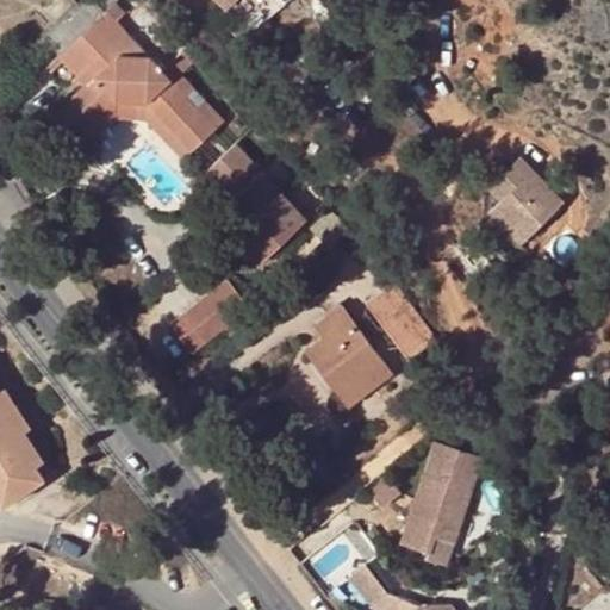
[(44,37),(61,56),(62,56),(107,14),(109,13),(95,0),(92,0),(86,5),(82,1),(74,8),(66,0),(53,0),(44,8),(58,24),(44,37)]
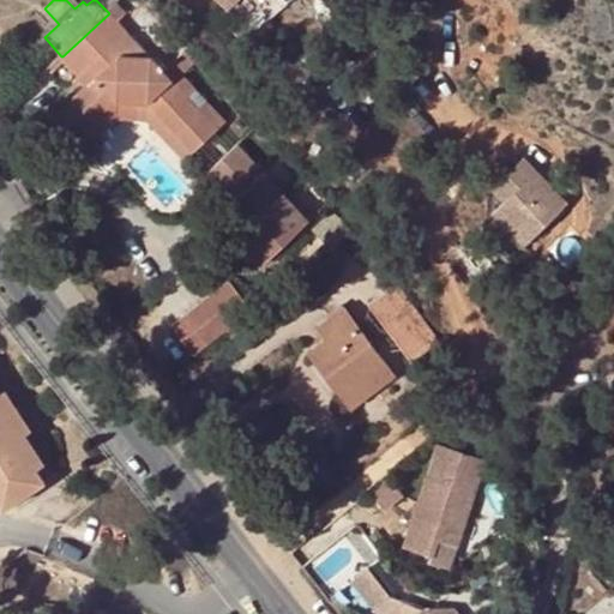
[(220,0),(230,11),(242,0),(220,0)]
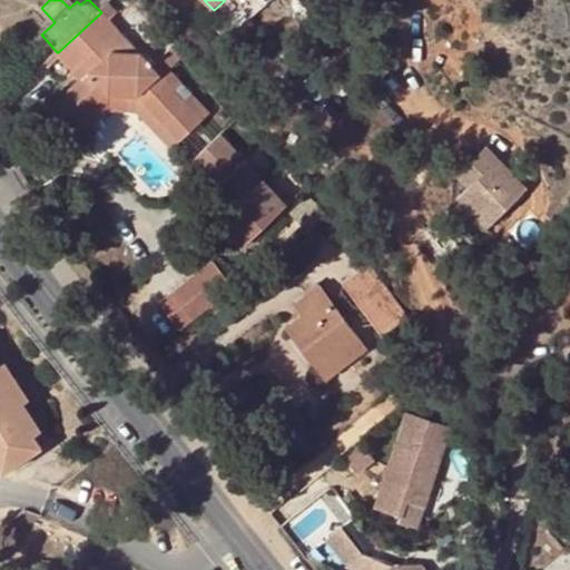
[(115,97),(125,102),(136,98),(178,145),(208,117),(169,74),(158,62),(153,68),(139,53),(100,13),(58,52),(57,52),(84,80),(50,110),(72,135),(115,97)]
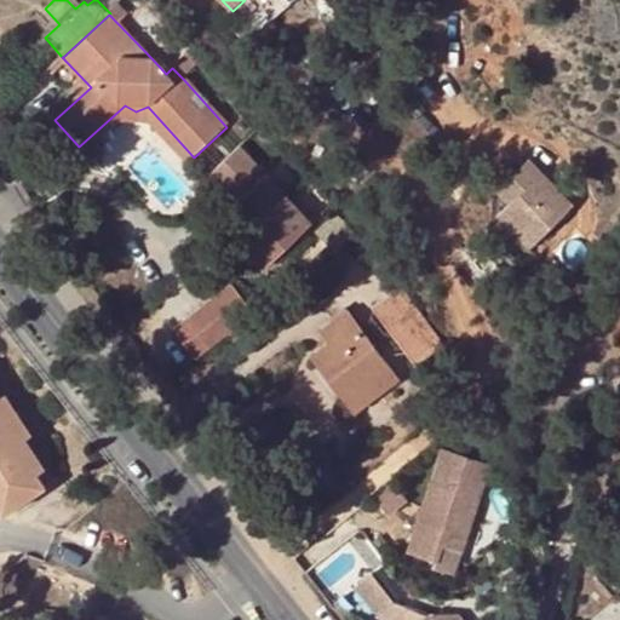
[(166,74),(172,68),(189,53),(173,36),(151,58),(166,74)]
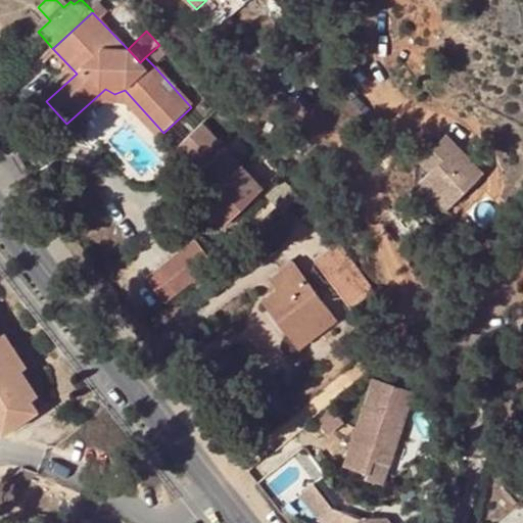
[(169,55),(159,45),(145,57),(155,67),(169,55)]
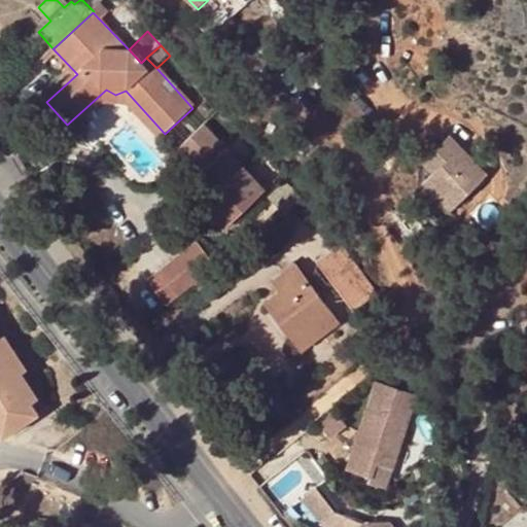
[(107,98),(123,100),(115,95),(106,90),(67,125),(72,131),(78,125),(107,98)]
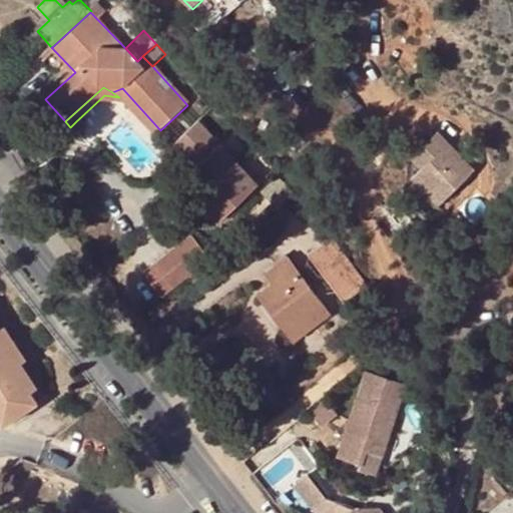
[(154,136),(160,130),(122,88),(112,92),(119,97),(154,136)]
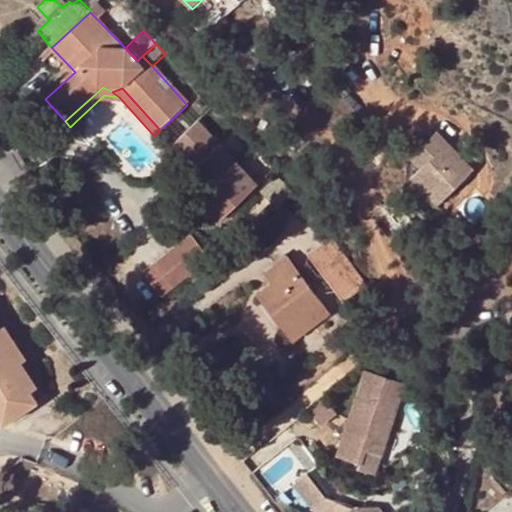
[(83,128),(76,121),(70,127),(77,134),(83,128)]
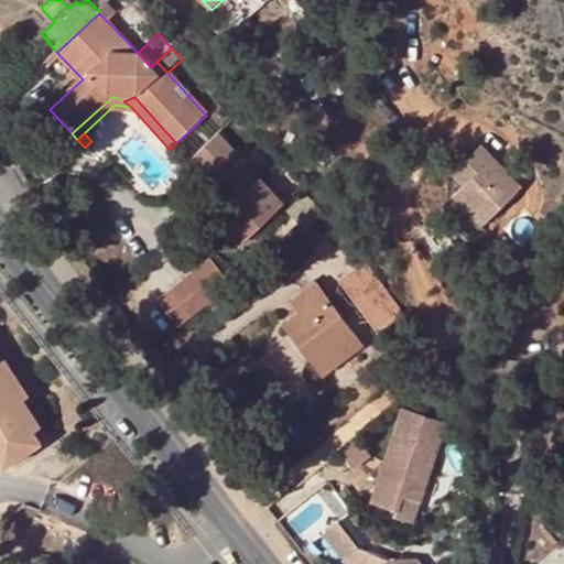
[(192,161),(208,180),(213,175),(220,184),(216,187),(206,197),(225,216),(217,223),(240,248),(283,209),(260,184),(218,138),(192,161)]
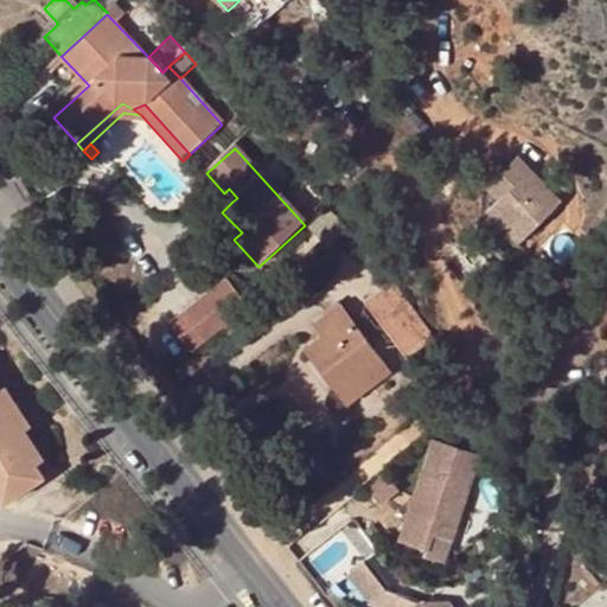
[(84,165),(91,159),(83,151),(77,157),(84,165)]
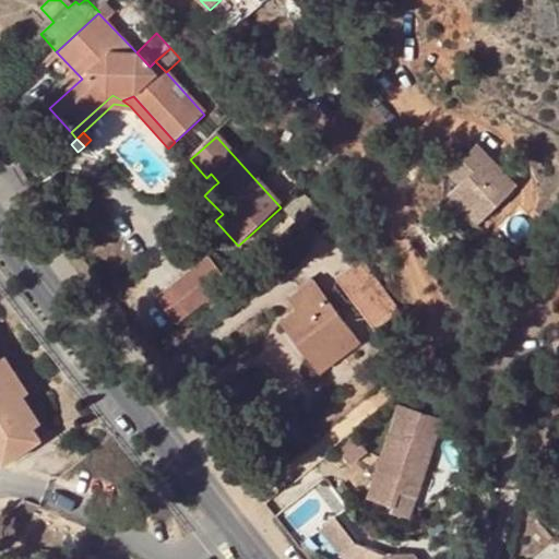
[(445,190),(436,200),(462,232),(501,198),(464,154),(436,178),(445,190)]
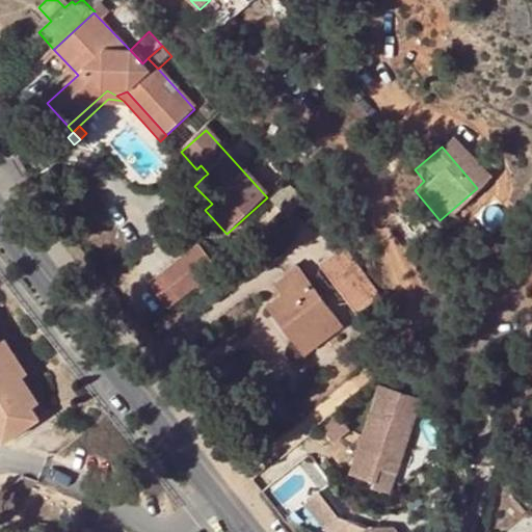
[(208,174),(201,165),(196,169),(204,177),(208,174)]
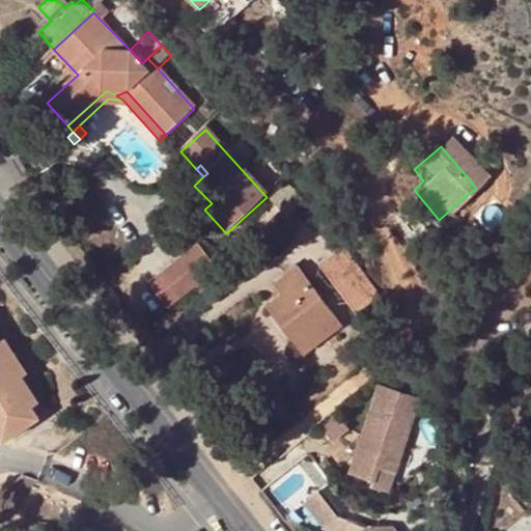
[(303,206),(285,187),(269,201),(284,219),(303,206)]
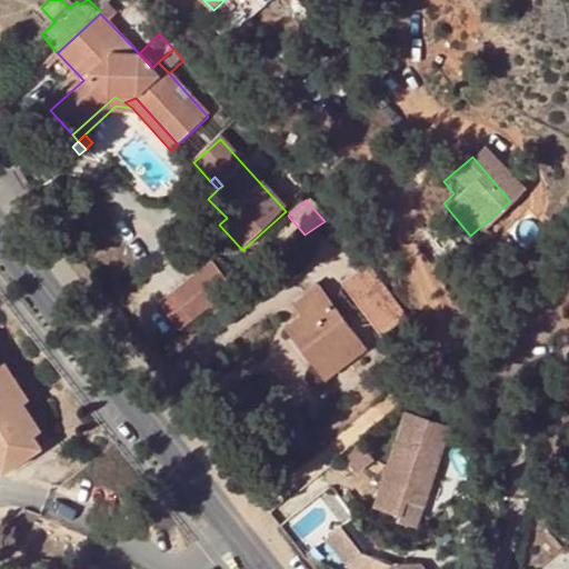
[(210,261),(155,300),(172,328),(228,289),(210,261)]
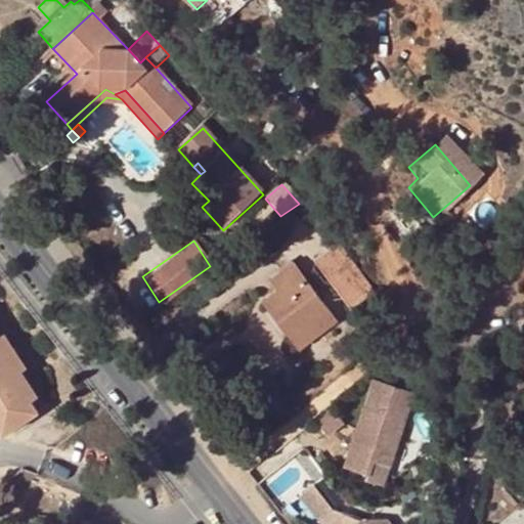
[(339,246),(336,248),(315,263),(353,311),(357,308),(377,294),(339,246)]
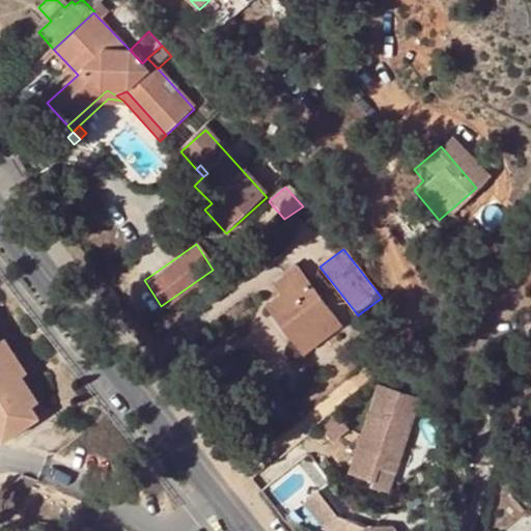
[(343,328),(299,268),(274,286),(281,295),(268,306),(305,357),(343,328)]
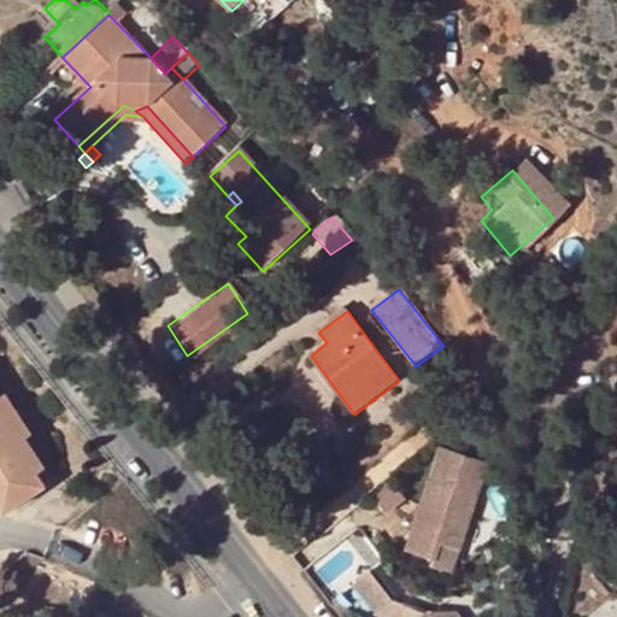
[(0,410),(48,482),(54,479),(24,435),(30,429),(4,391),(0,392),(0,410)]
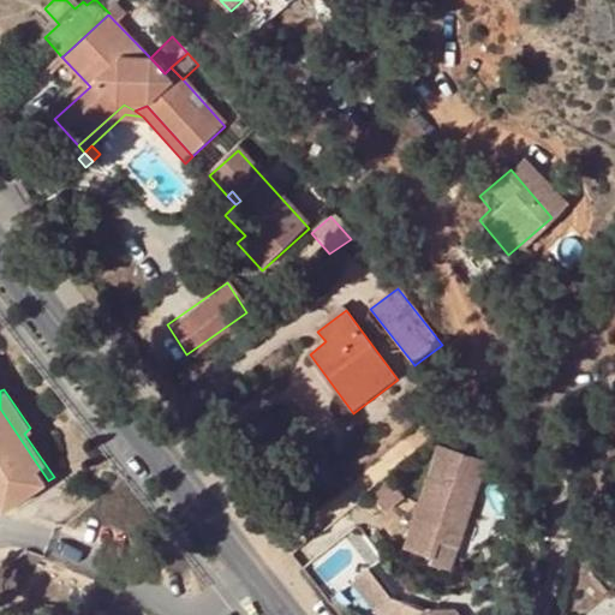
[(0,501),(5,508),(48,481),(0,408),(0,501)]
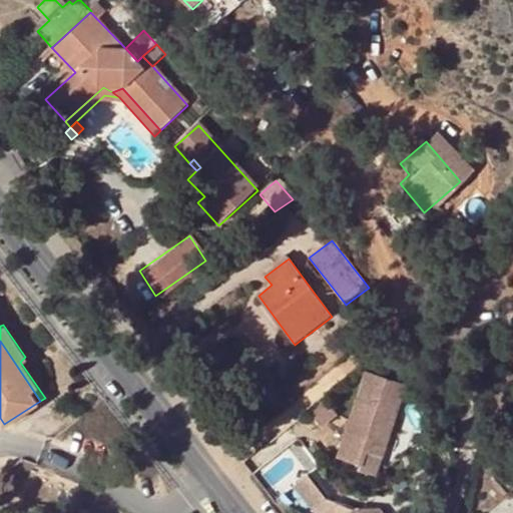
[(364,375),(356,398),(366,402),(374,378),(364,375)]
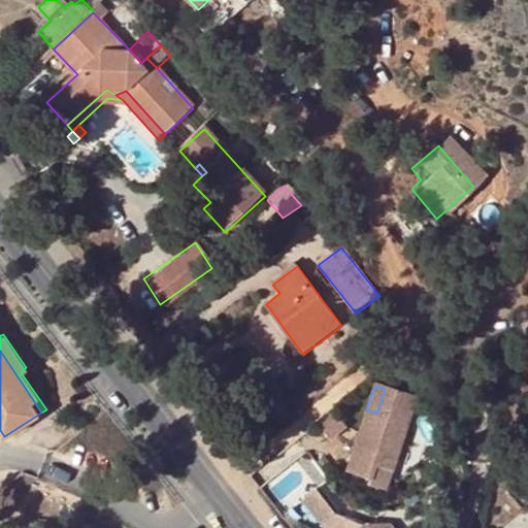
[(366,409),(347,468),(370,476),(373,477),(378,464),(394,469),(418,400),(410,398),(385,389),(376,414),(366,409)]
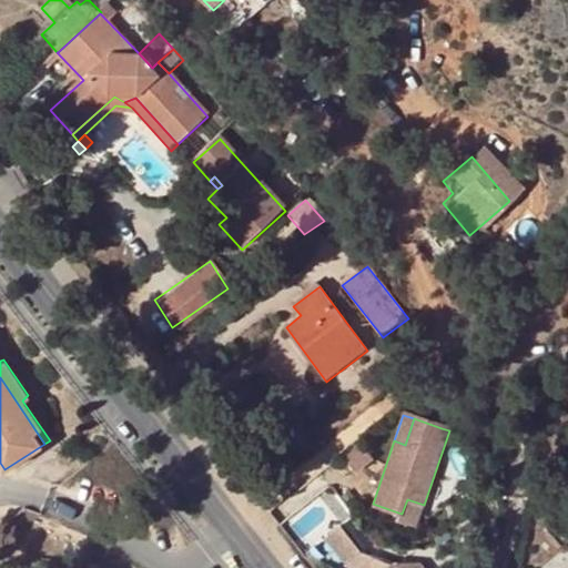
[(378,460),(362,438),(342,454),(359,476),(378,460)]
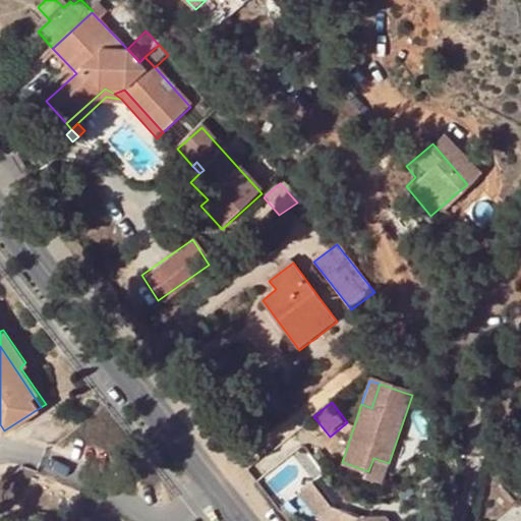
[(383,482),(389,463),(373,458),(368,471),(365,470),(363,476),(383,482)]
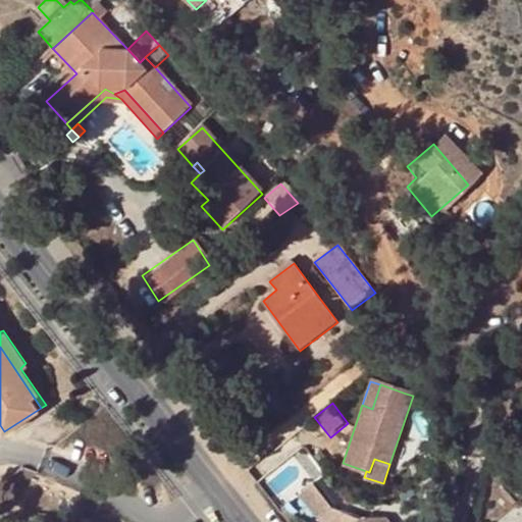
[(313,479),(300,491),(318,514),(332,504),(313,479)]
